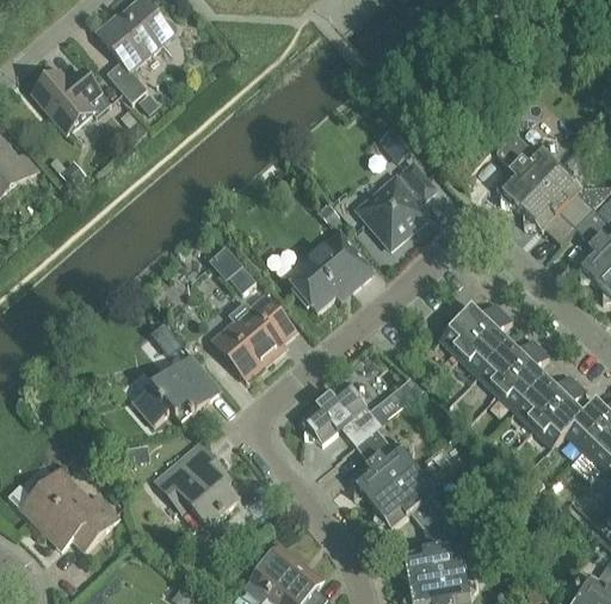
[(170,30),(144,0),(140,0),(113,22),(111,19),(97,32),(121,61),(106,73),(131,103),(147,90),(130,69),(161,43),(158,39),(170,30)]
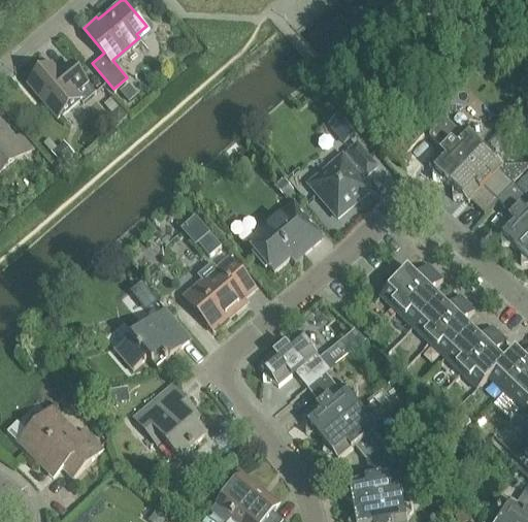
[(83,100),(95,89),(70,60),(59,70),(53,63),(30,83),(58,116),(79,96),(83,100)]
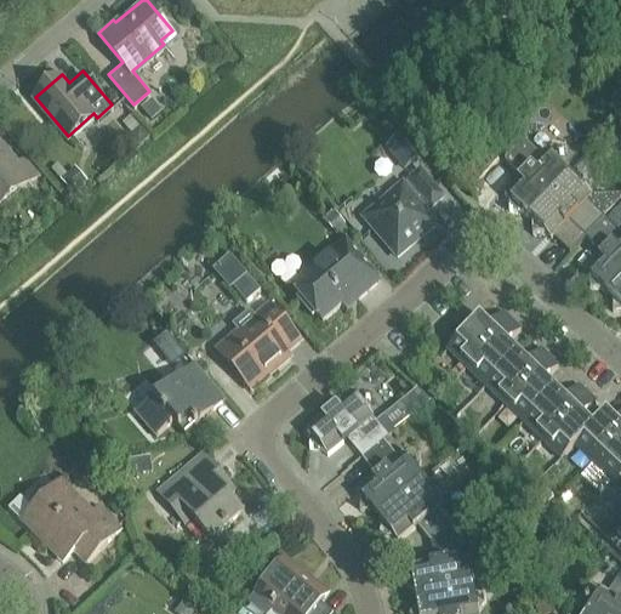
[(400,131),(385,145),(403,165),(419,152),(400,131)]
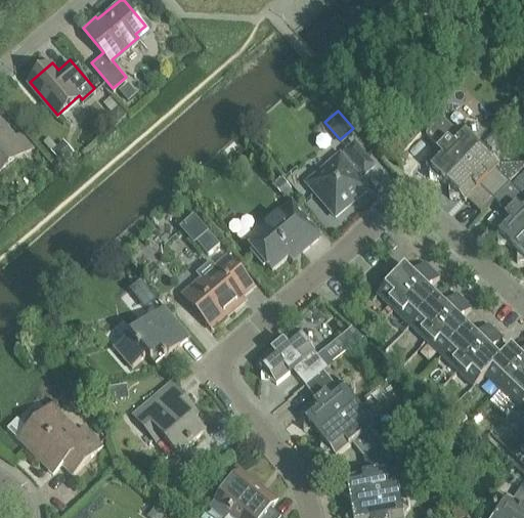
[(444,178),(479,142),(475,139),(475,127),(464,127),(460,123),(455,127),(441,114),(425,130),(439,143),(425,159),(429,163),(429,175),(441,175),(444,178)]
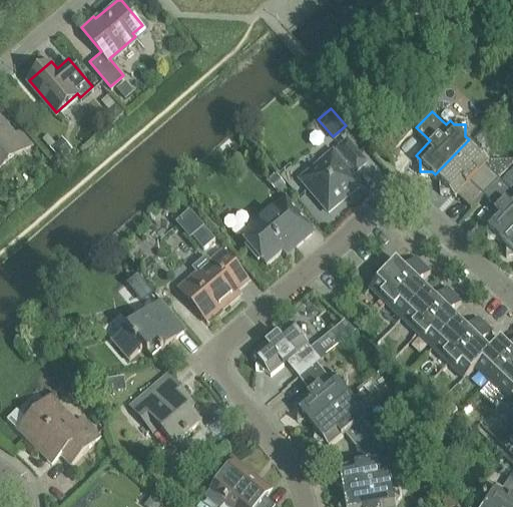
[(0,167),(31,141),(19,127),(14,132),(0,115),(0,167)]
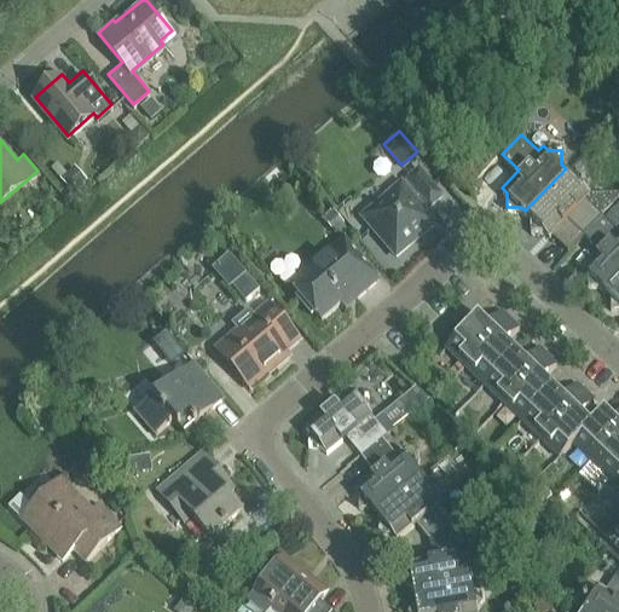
[(363,213),(395,252),(434,218),(415,195),(420,190),(429,202),(441,192),(418,165),(363,213)]
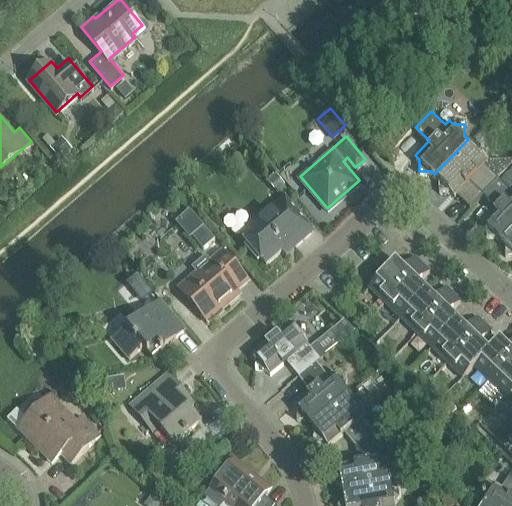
[(468,139),(434,174),(438,178),(438,189),(449,189),(453,193),(468,178),(482,191),(497,175),(483,162),(487,158),(483,154),(483,143),(472,143),(468,139)]
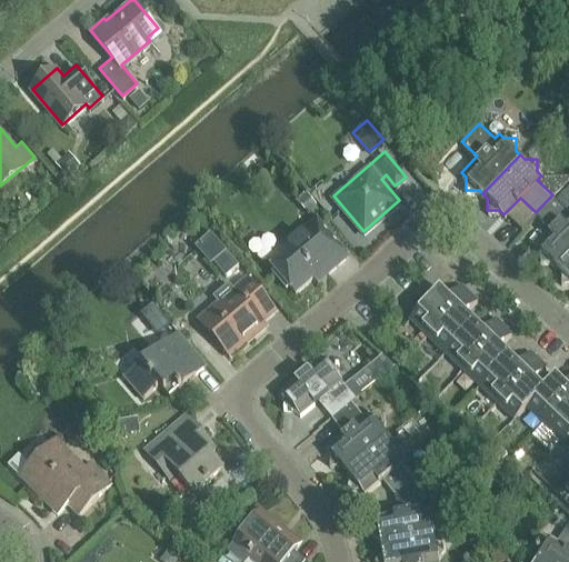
[(296,197),(307,209),(308,207),(313,213),(320,208),(315,201),(316,200),(306,188),(296,197)]
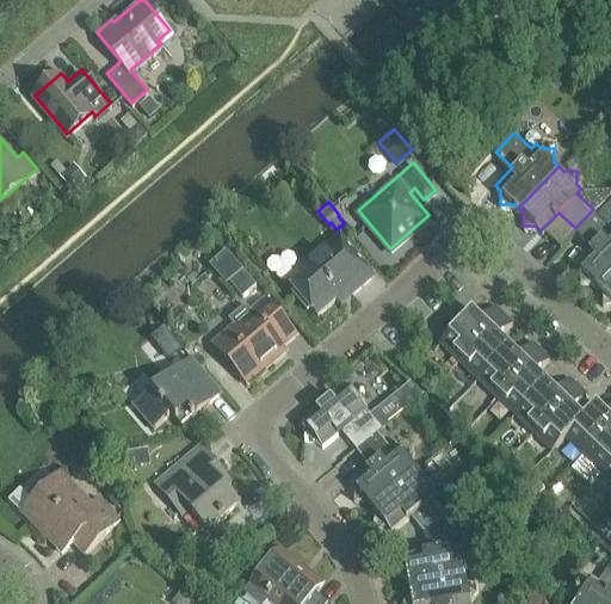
[(593,281),(597,284),(610,270),(610,223),(610,225),(593,209),(575,228),(592,244),(574,263),(579,266),(579,281),(593,281)]
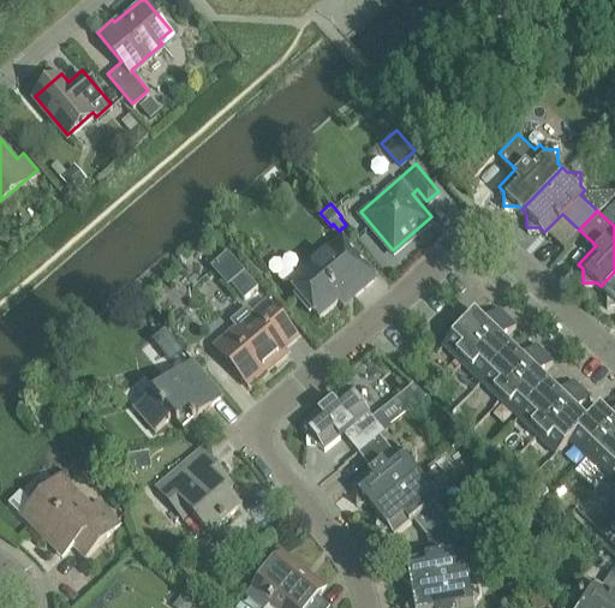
[(559,256),(573,236),(562,227),(548,249),(559,256)]
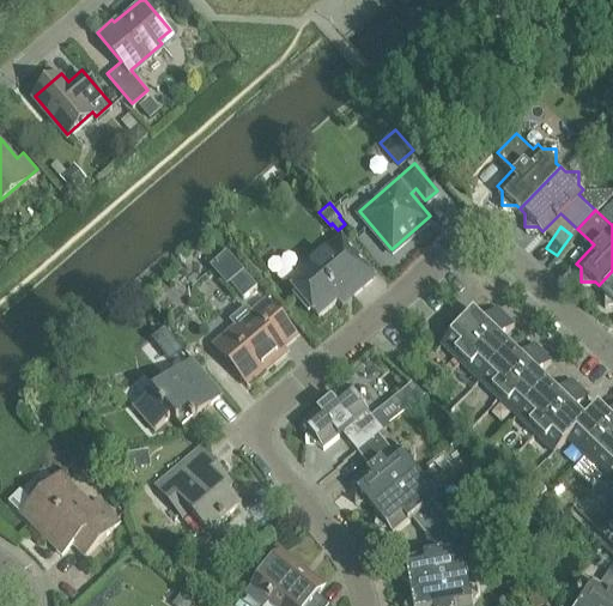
[(340,232),(287,278),(317,313),(349,286),(353,292),(375,273),(340,232)]
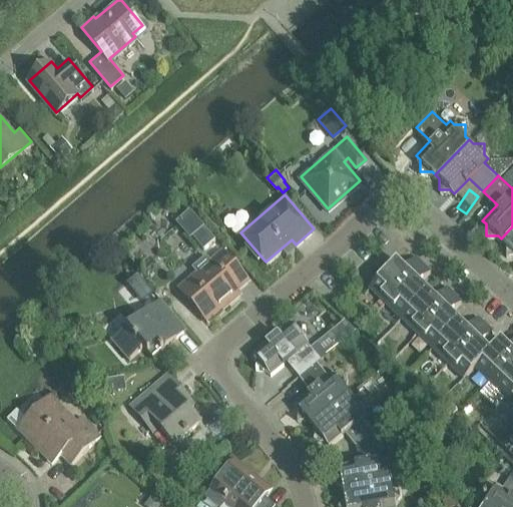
[(190,232),(201,245),(212,236),(201,223),(190,232)]
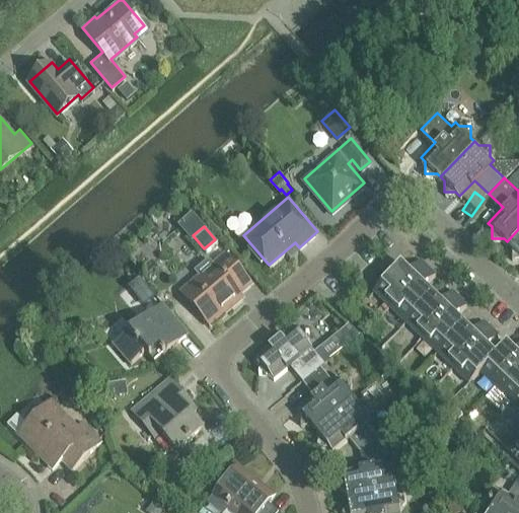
[(518,229),(507,241),(511,245),(511,257),(518,255),(518,229)]
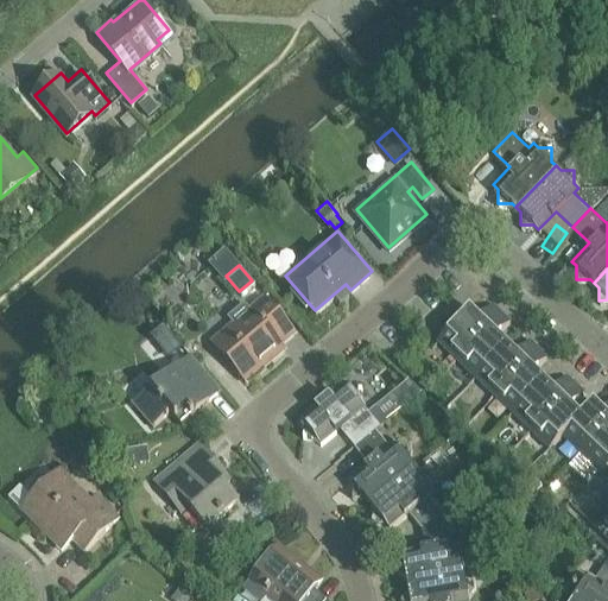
[(211,337),(246,379),(284,346),(280,341),(293,330),(264,293),(248,307),(252,309),(236,322),(234,318),(211,337)]
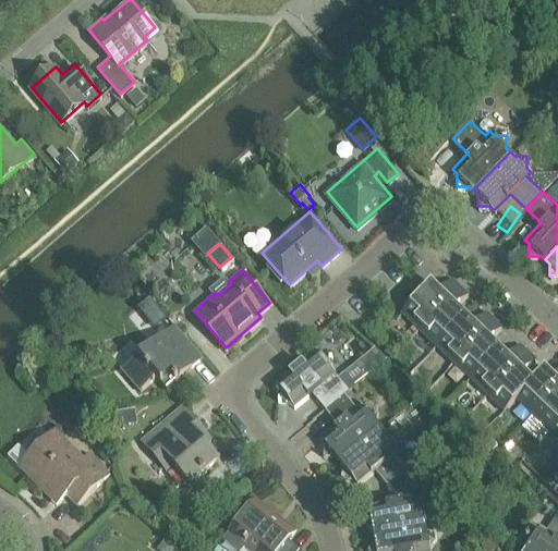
[(460,283),(451,276),(439,288),(431,279),(401,309),(419,326),(460,283)]
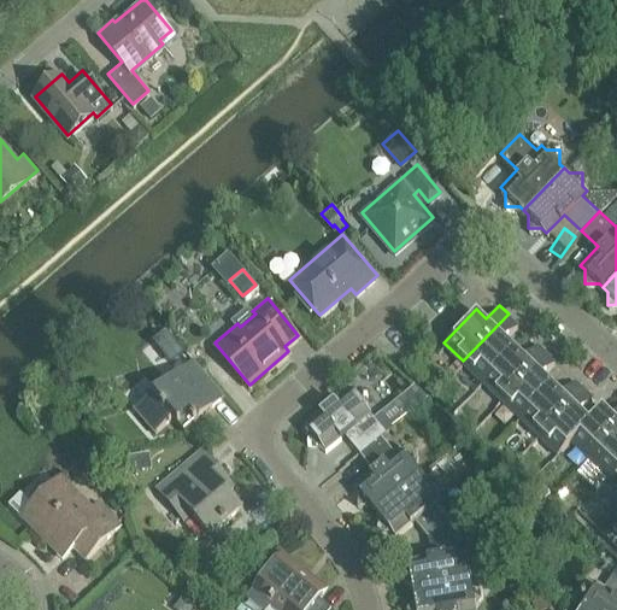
[(509,314),(463,361),(481,379),(513,345),(504,335),(517,322),(509,314)]
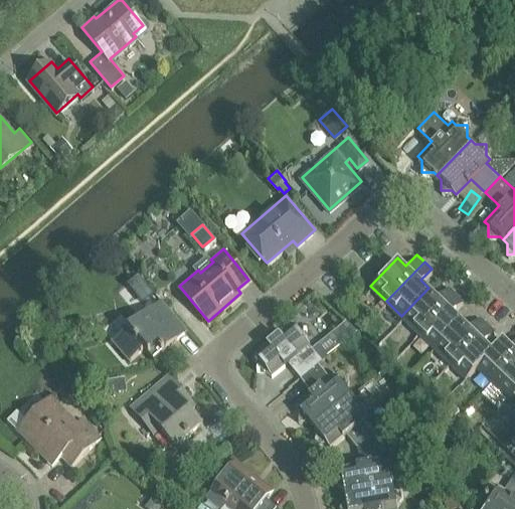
[(138,286),(149,298),(156,291),(146,279),(138,286)]
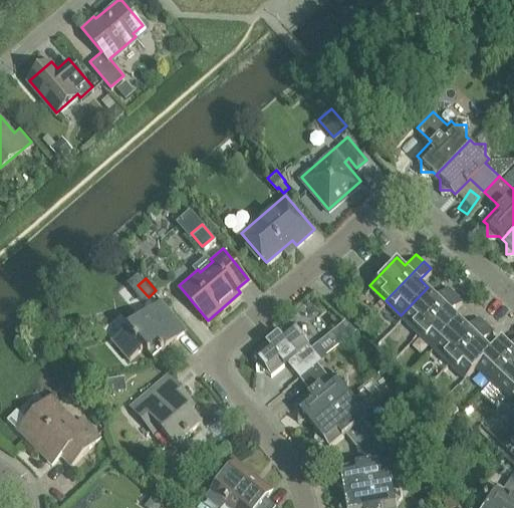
[(428,287),(401,315),(417,330),(455,291),(448,284),(437,295),(428,287)]
